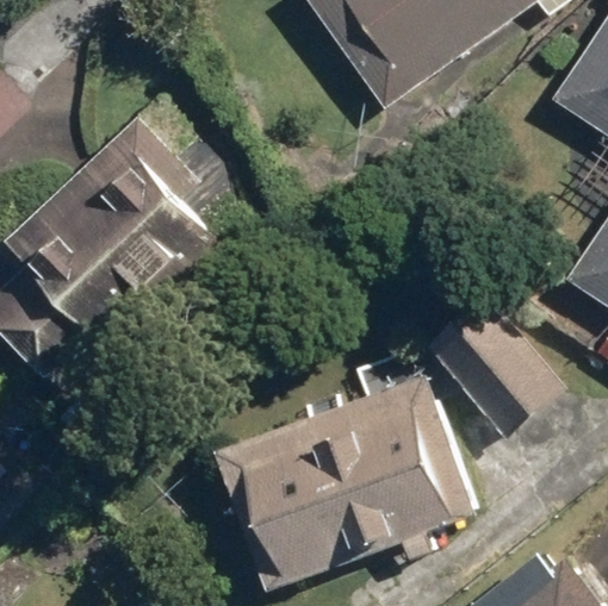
[(297,0),(379,114),(541,0),(297,0)]
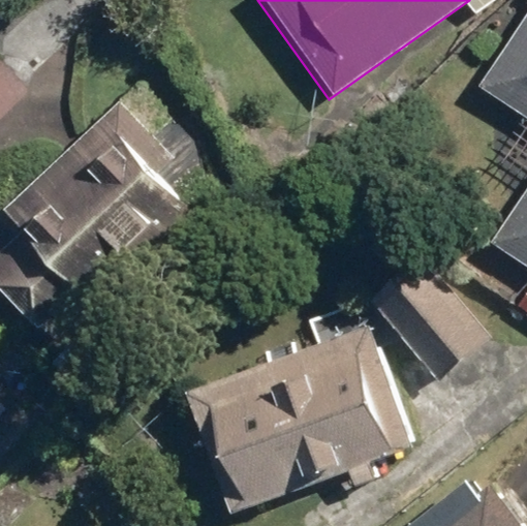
[(526,188),(490,245),(526,269),(526,9),(477,85),(526,117),(526,188)]
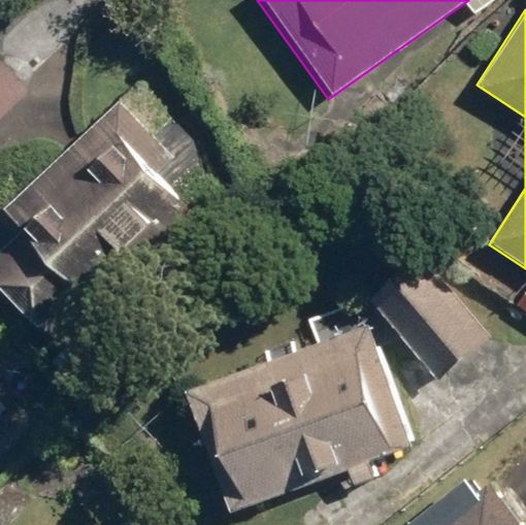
[(0,288),(54,345),(211,196),(121,101),(3,211),(21,229),(0,248),(0,288)]
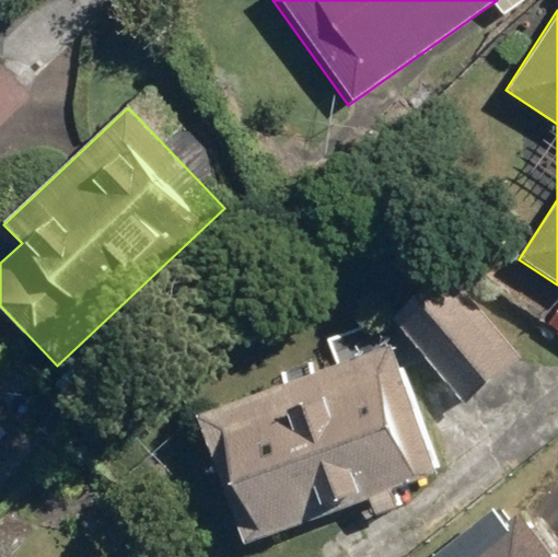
[(451,269),(391,318),(462,405),(522,356),(451,269)]
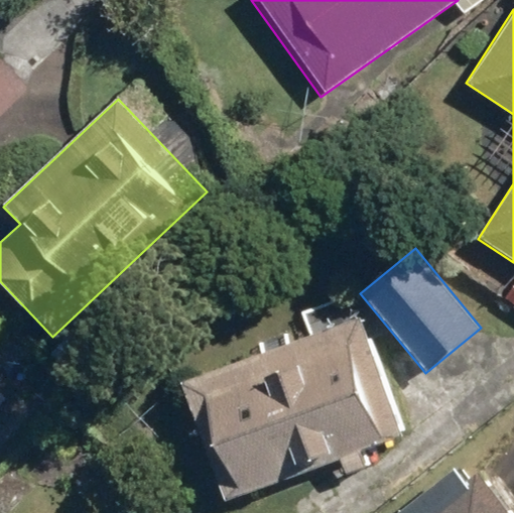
[(360,316),(179,382),(224,501),(403,435),(360,316)]
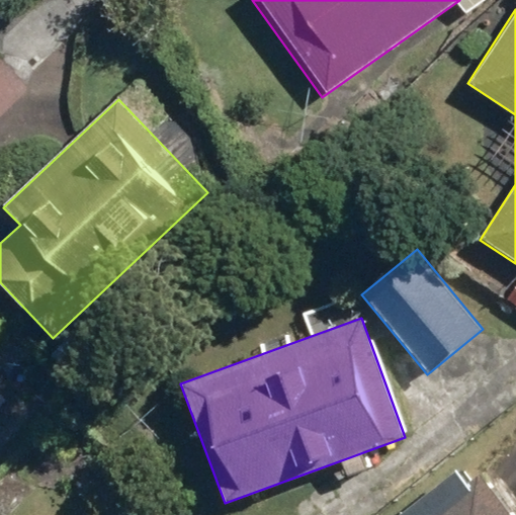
[(515,514),(482,473),(427,514),(515,514)]
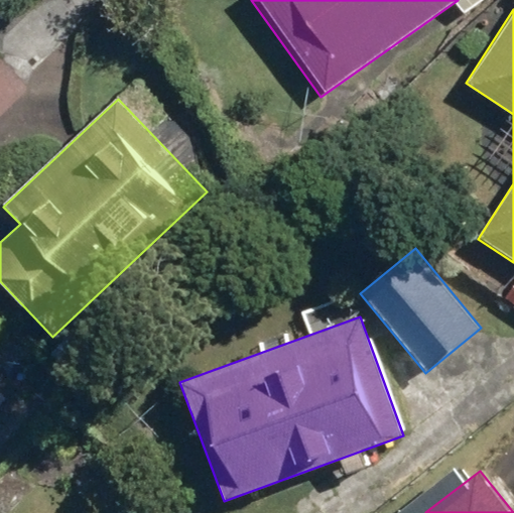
All buildings are outlined.
